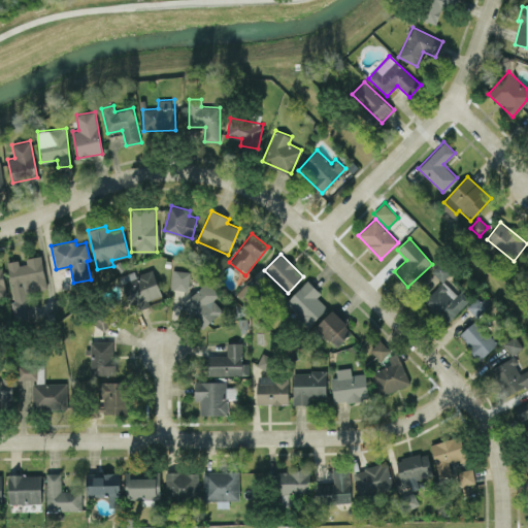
[(46,288),(41,255),(25,258),(25,260),(6,263),(17,320),(32,318),(28,291),(46,288)]
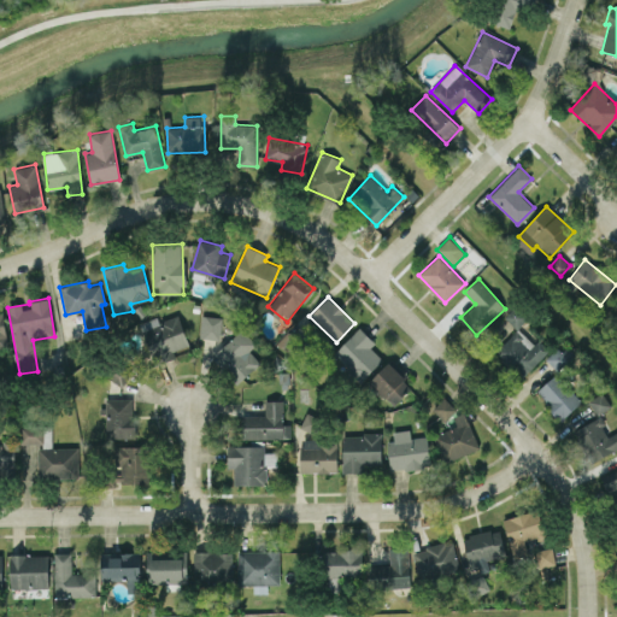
[(191,348),(177,313),(160,321),(159,317),(142,323),(156,360),(191,348)]
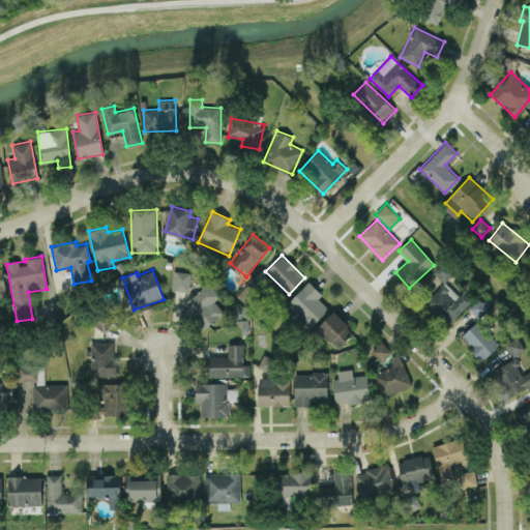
[(190,272),(173,270),(171,289),(187,292),(190,272)]
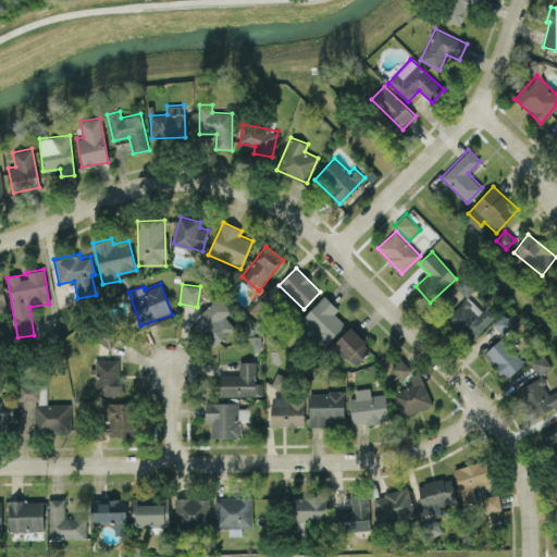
[(300,319),(325,344),(346,324),(335,313),(338,309),(324,295),(300,319)]
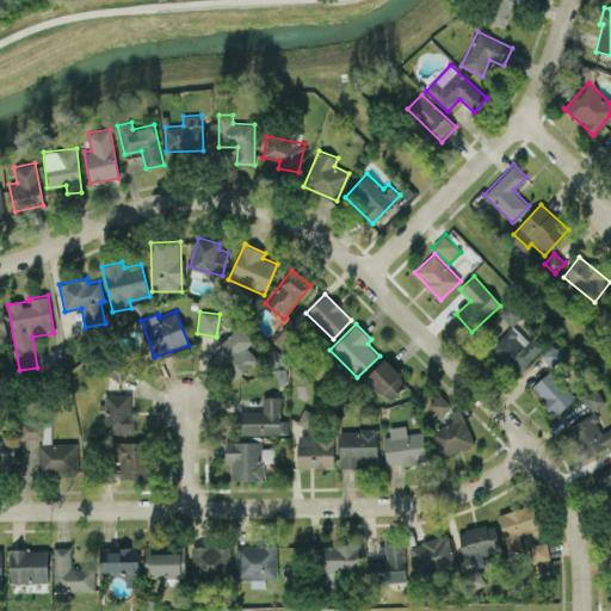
[(253,340),(239,325),(210,352),(235,380),(258,358),(246,346),(253,340)]
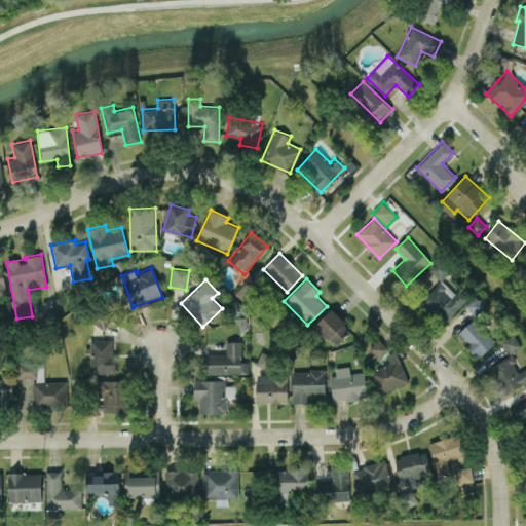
[(455,293),(441,279),(422,300),(446,322),(467,297),(459,289),(455,293)]
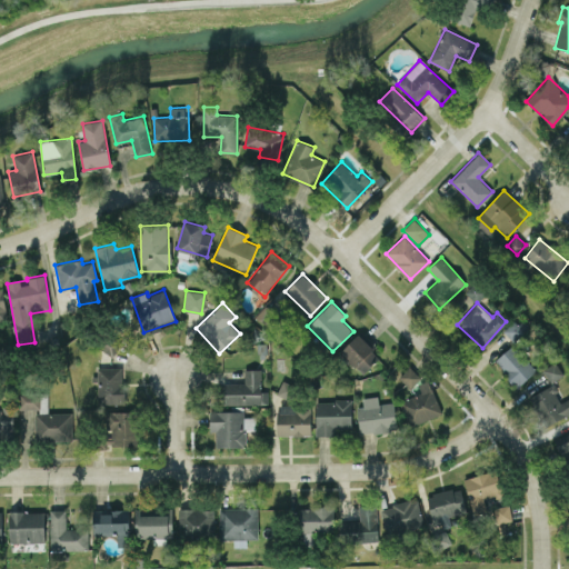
[(505,331),(513,341),(529,327),(520,317),(505,331)]
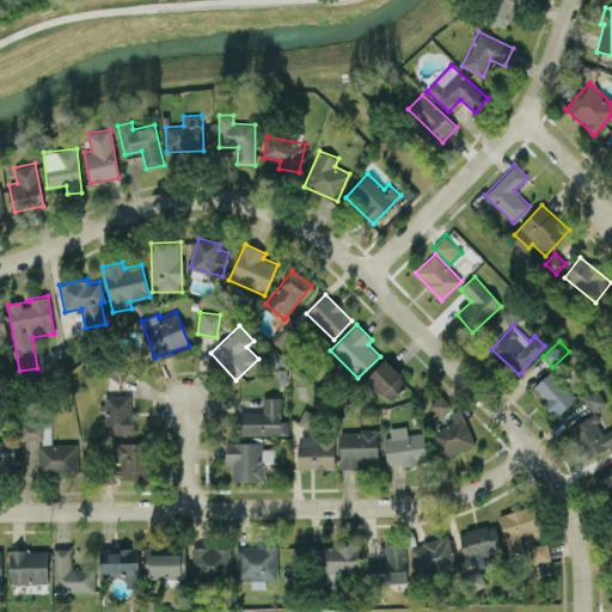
[(389,402),(408,381),(384,359),(366,379),(389,402)]
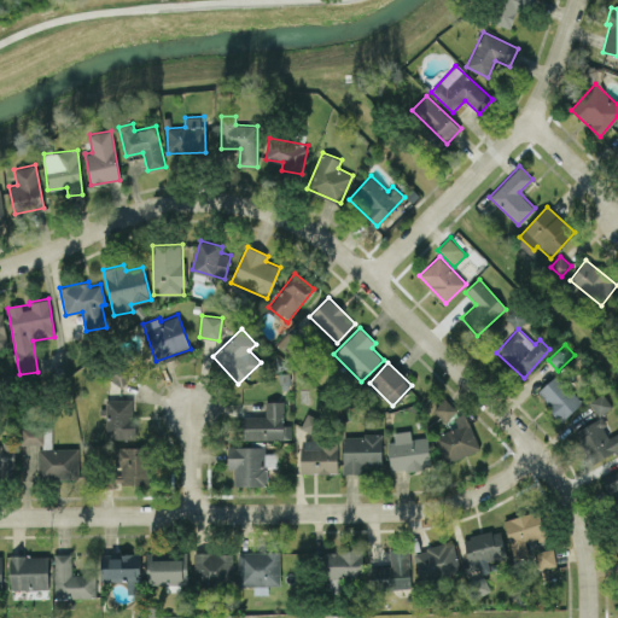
[(129,371),(111,366),(108,380),(126,385),(129,371)]
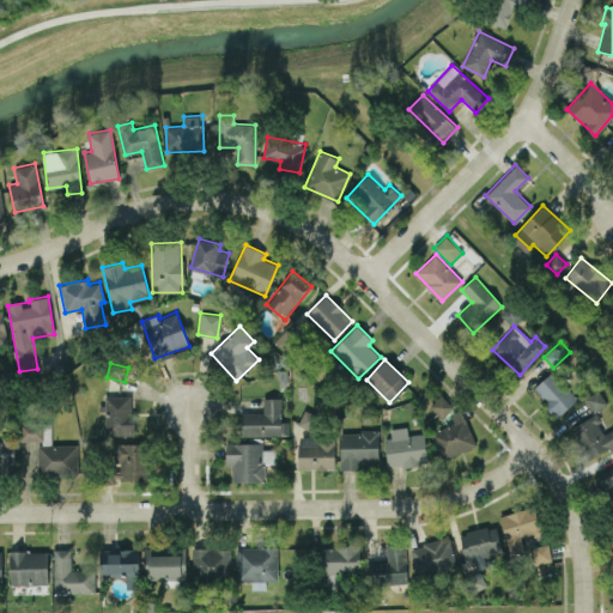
[(532,390),(558,417),(578,396),(552,370),(532,390)]
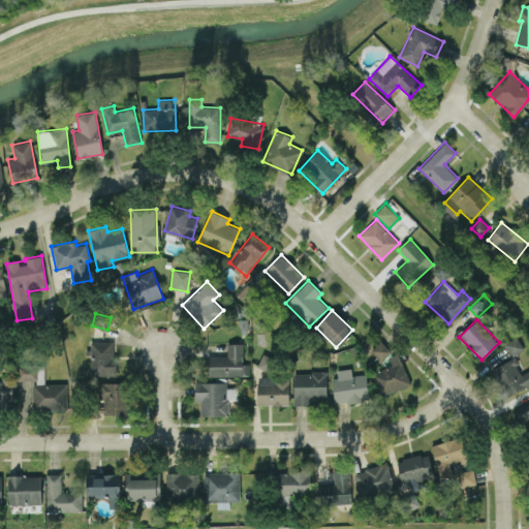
[(512,355),(524,347),(515,336),(504,344),(512,355)]
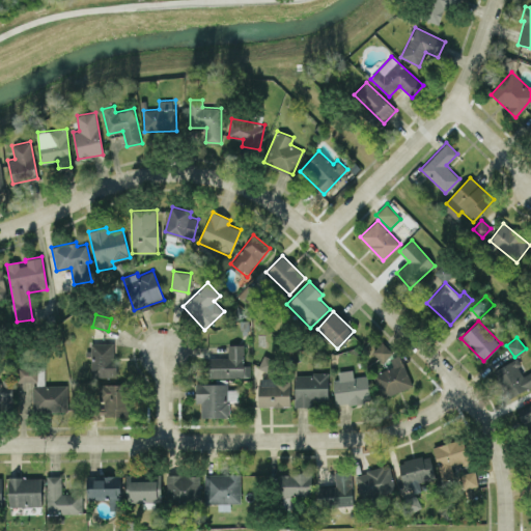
[(116,343),(92,342),(91,376),(115,378),(116,343)]
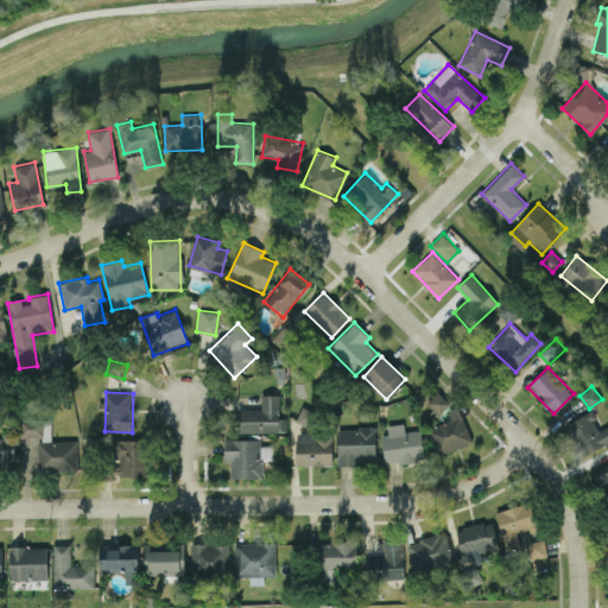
[(426,403),(437,415),(449,404),(438,392),(426,403)]
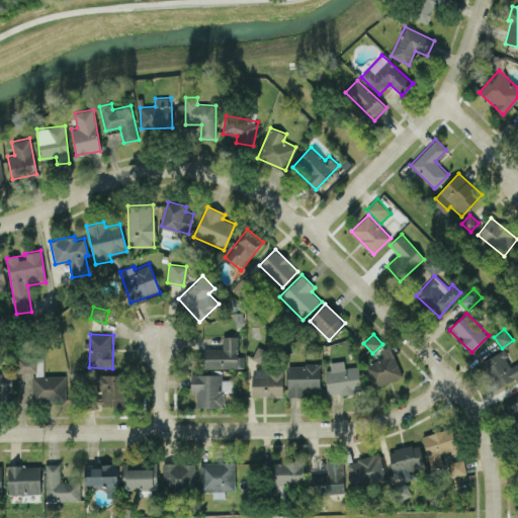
[(222,348),(202,349),(203,368),(238,367),(237,336),(222,336),(222,348)]
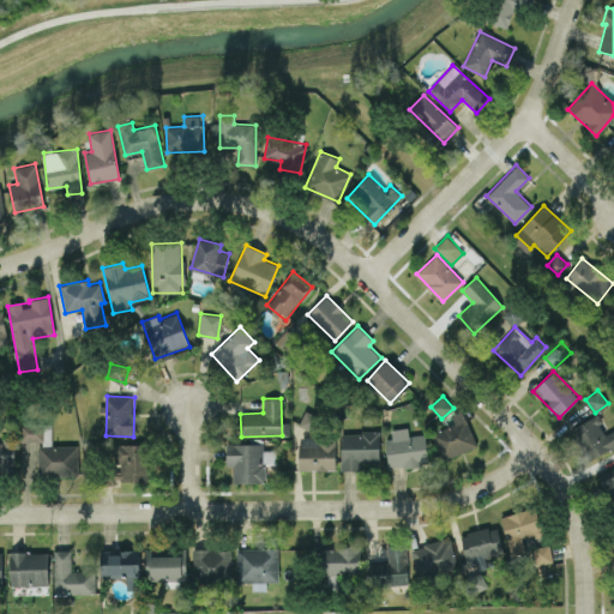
[(315,432),(321,416),(305,410),(299,426),(315,432)]
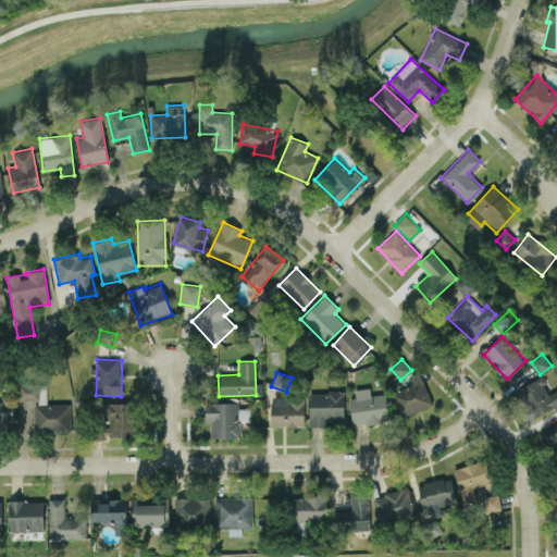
[(409,376),(412,384),(391,392),(399,417),(432,405),(420,372),(409,376)]
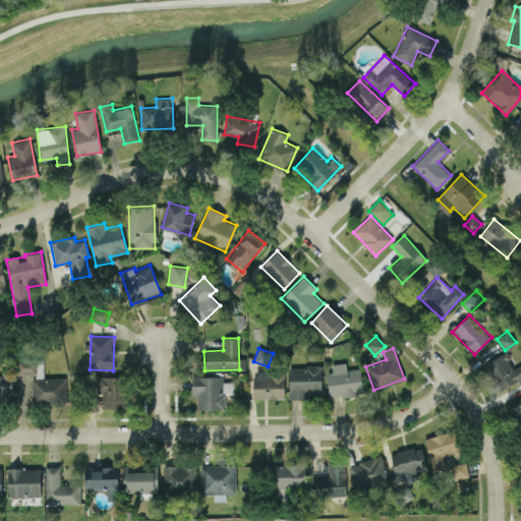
[(520,378),(520,363),(513,368),(506,354),(485,365),(500,390),(520,378)]
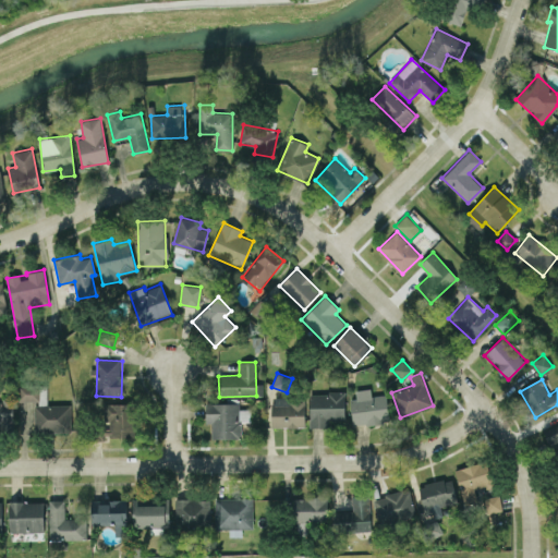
[(71,432),(71,404),(47,404),(47,384),(19,384),(19,401),(35,401),(35,432),(71,432)]
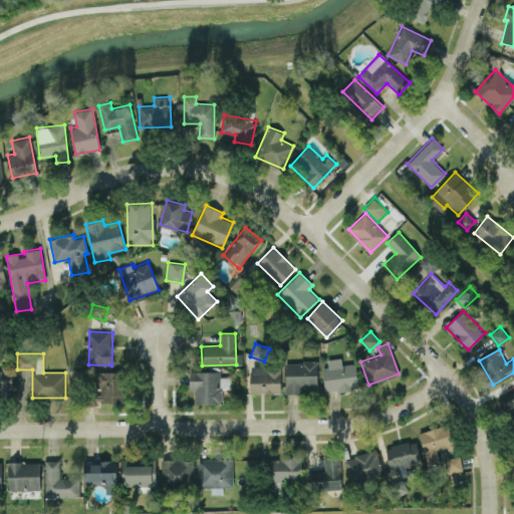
[(358,388),(355,362),(341,364),(340,357),(326,359),(327,366),(321,367),(325,393),(358,388)]
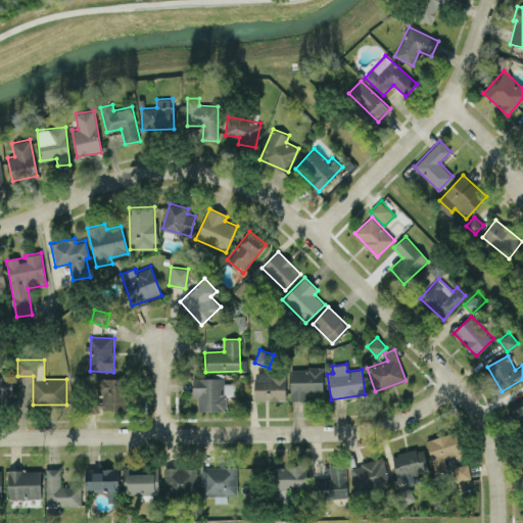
[(323,367),(289,368),(290,400),(308,400),(308,394),(323,394),(323,367)]
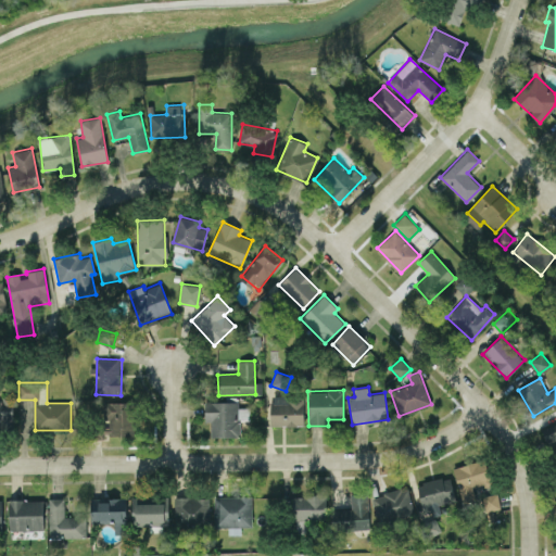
[(13,395),(0,395),(0,422),(13,422),(13,395)]
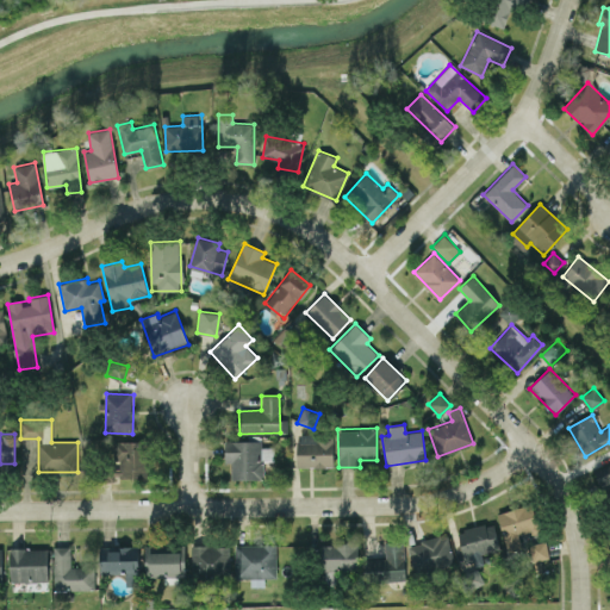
[(334,435),(297,435),(296,466),(332,467),(334,435)]
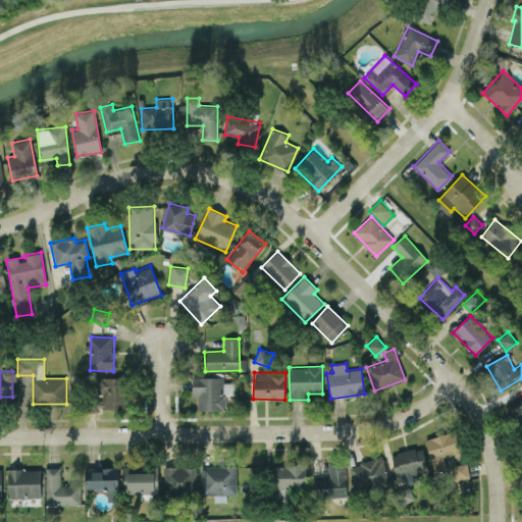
[(125,409),(126,377),(99,376),(98,408),(125,409)]
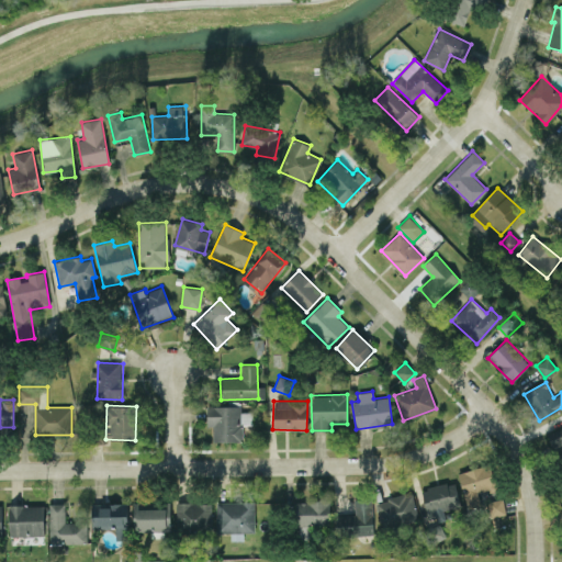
[(240,405),(206,406),(208,426),(212,426),(213,441),(243,440),(243,425),(251,424),(251,411),(240,412),(240,405)]
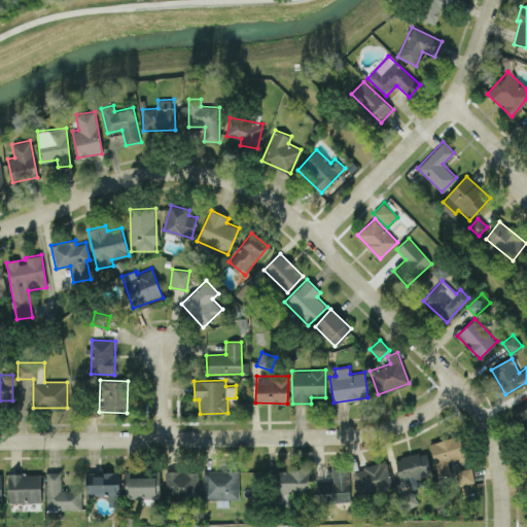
[(526,400),(515,406),(523,429),(526,427),(526,400)]
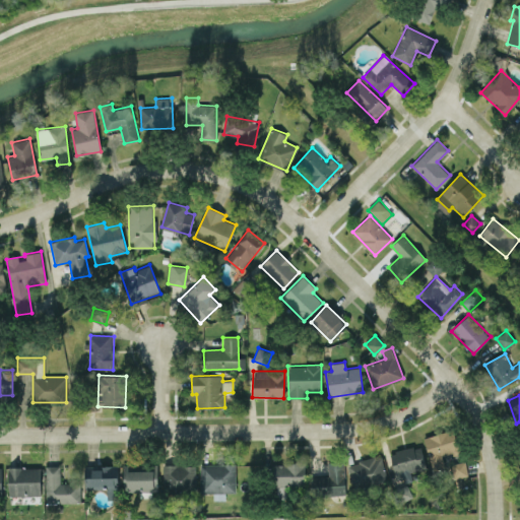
[(424,437),(434,470),(445,467),(442,456),(460,452),(454,429),(424,437)]
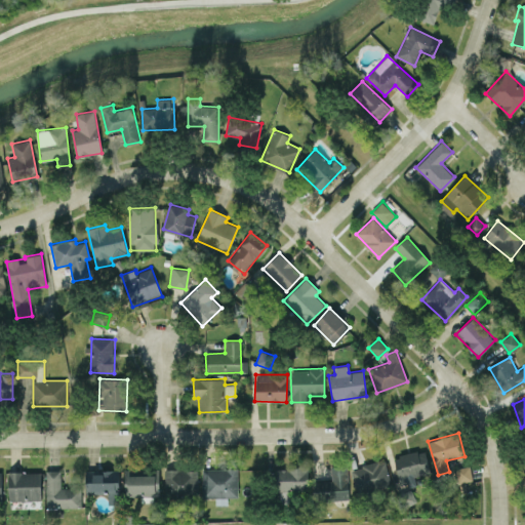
[(431,474),(425,449),(393,456),(399,481),(431,474)]
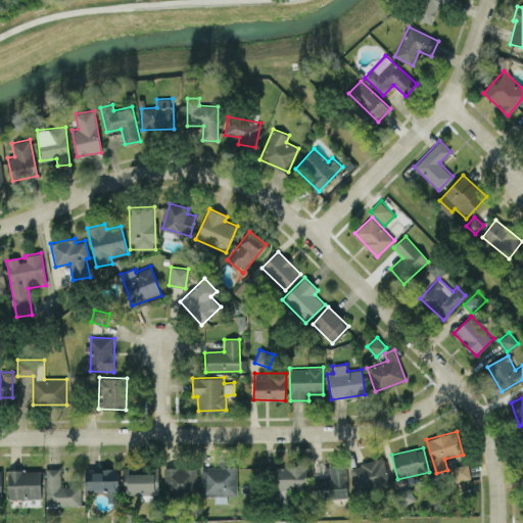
[(390,482),(383,458),(348,467),(355,491),(390,482)]
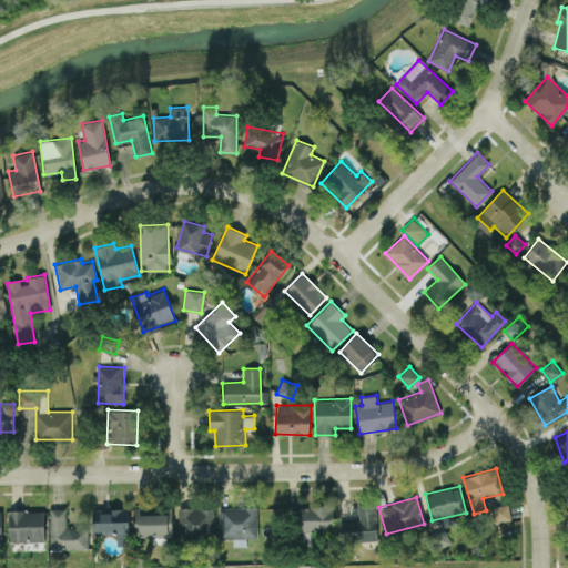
[(341,520),(341,541),(377,540),(376,504),(357,504),(358,519),(341,520)]
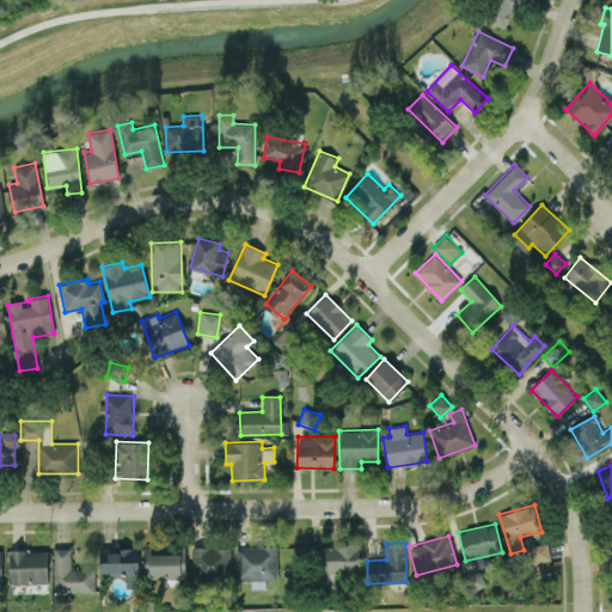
[(551,560),(548,543),(531,546),(534,563),(551,560)]
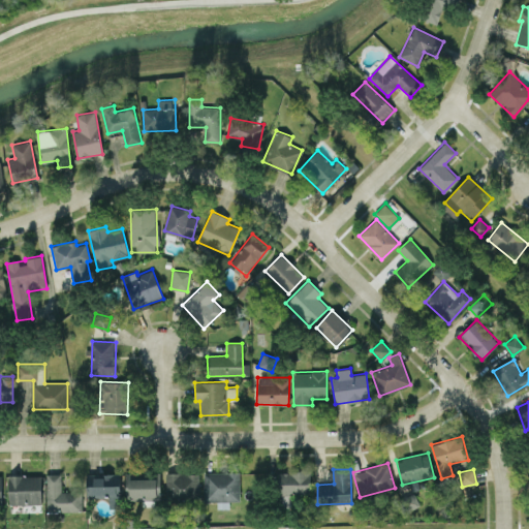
[(310,471),(279,470),(278,494),(310,495),(310,471)]
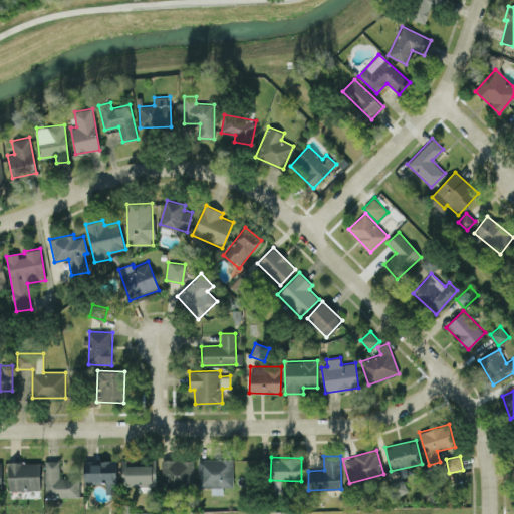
[(233,458),(198,459),(198,487),(211,487),(211,494),(223,493),(223,487),(233,487),(233,458)]
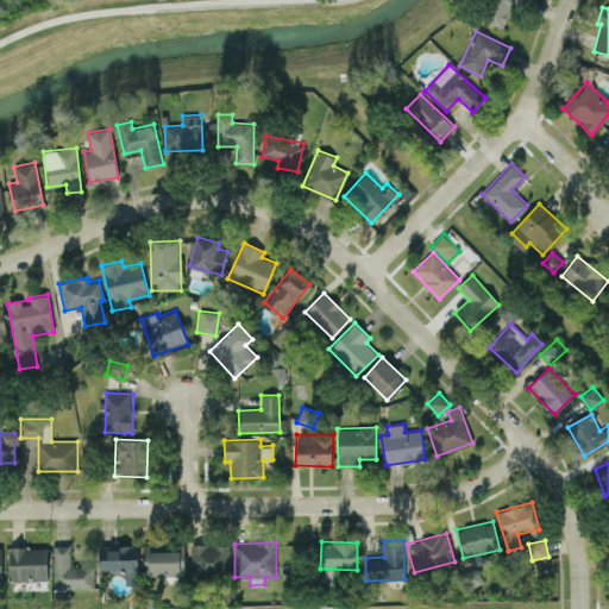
[(186,544),(145,544),(144,575),(184,576),(186,544)]
